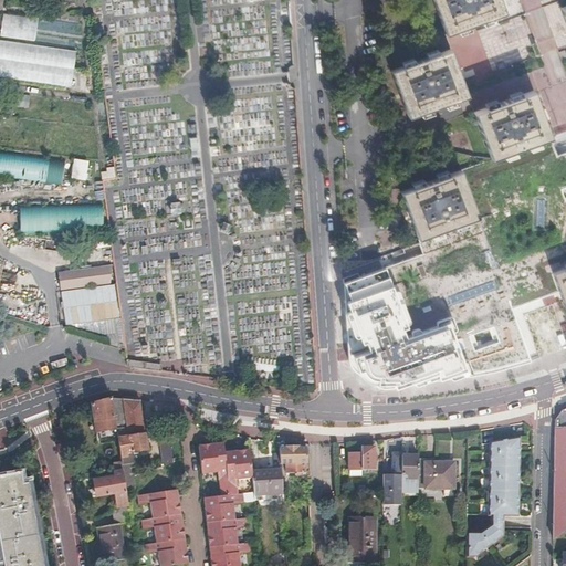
[(432,0),(444,32),(457,28),(469,23),(481,19),(492,16),(504,11),(500,0),(432,0)]
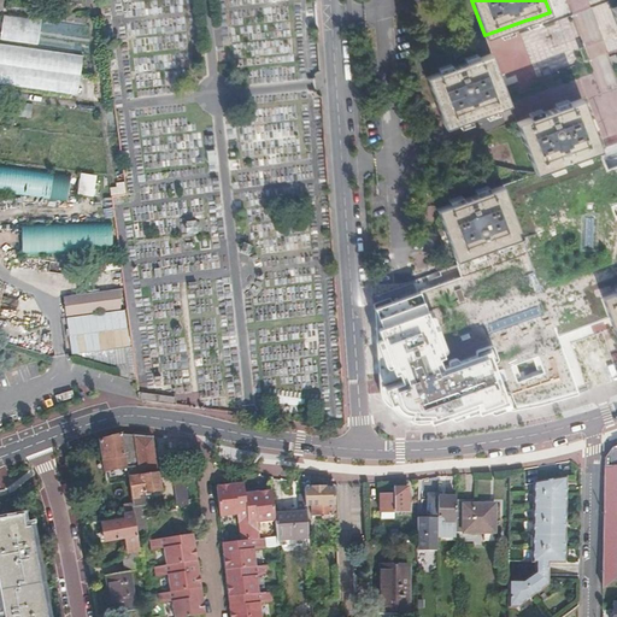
[(41,21),(4,15),(0,37),(0,40),(37,45),(41,21)]
